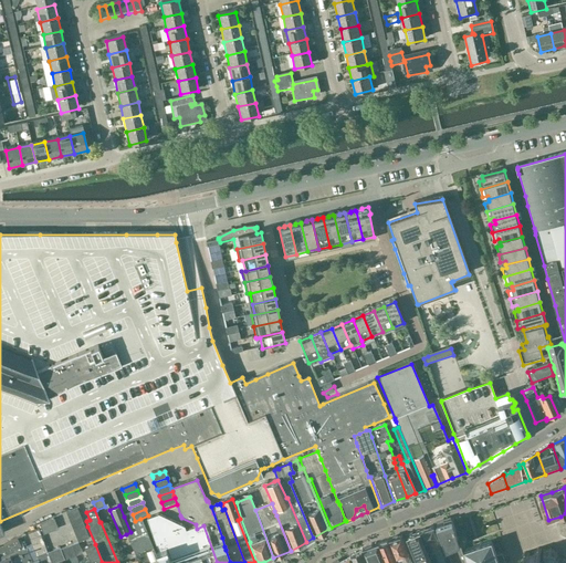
[(66,514),(69,521),(80,517),(77,510),(66,514)]
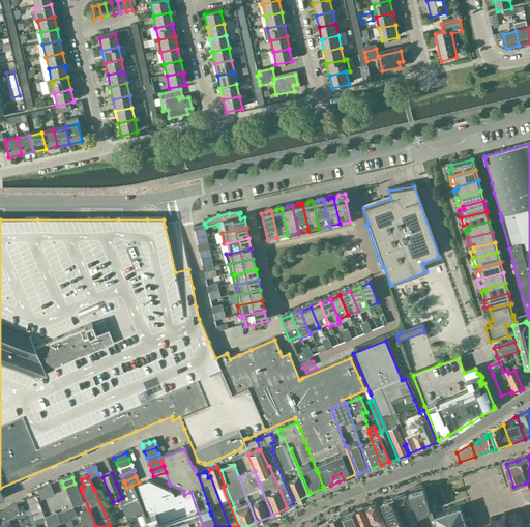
[(148,526),(145,518),(131,486),(126,488),(124,481),(123,480),(116,484),(122,498),(118,500),(129,526),(148,526)]
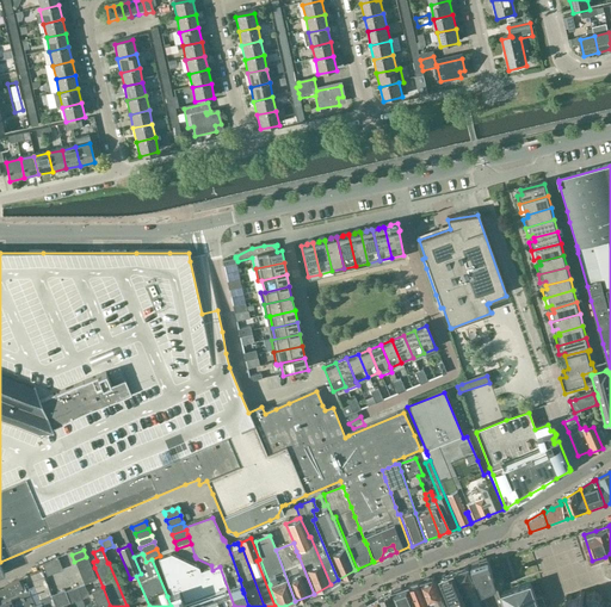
[(86,557),(74,562),(76,568),(88,563),(86,557)]
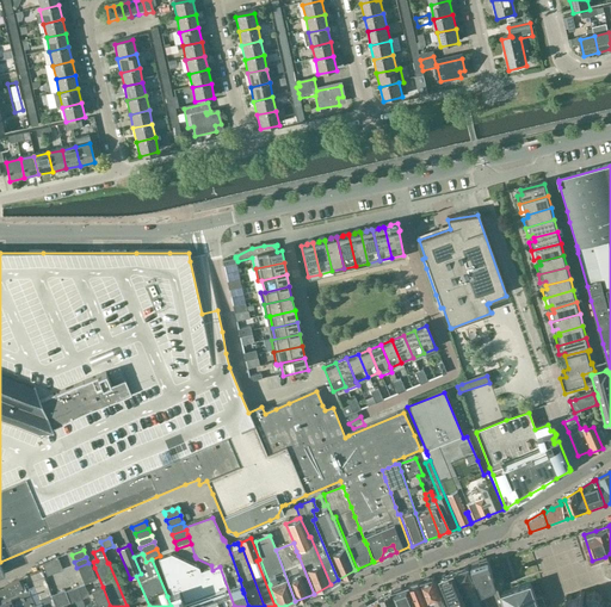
[(234,606),(220,567),(213,570),(201,574),(199,570),(171,557),(159,561),(171,595),(167,596),(171,606),(234,606)]
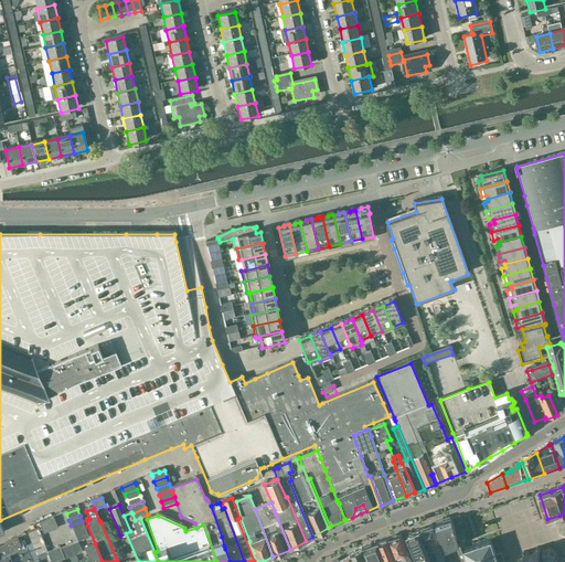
[(46,521),(48,521),(52,532),(57,530),(53,518),(46,521)]
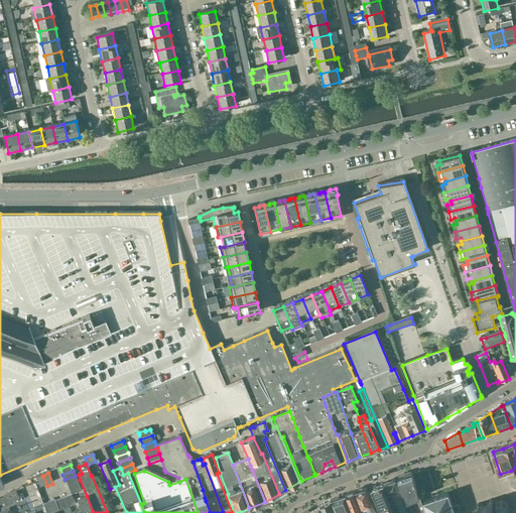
[(47,486),(43,476),(35,479),(39,489),(47,486)]
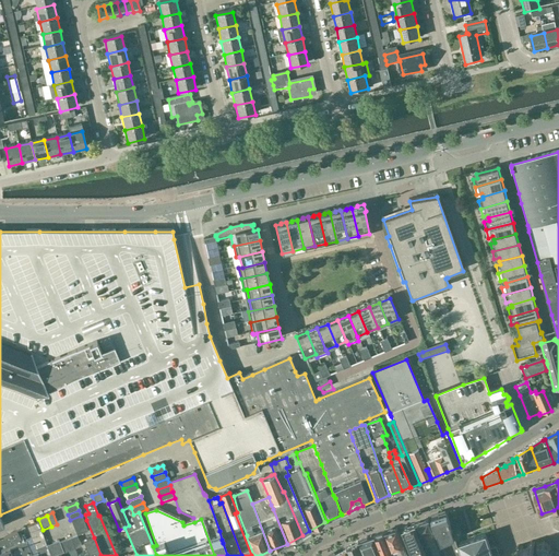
[(83,521),(81,516),(70,520),(72,525),(83,521)]
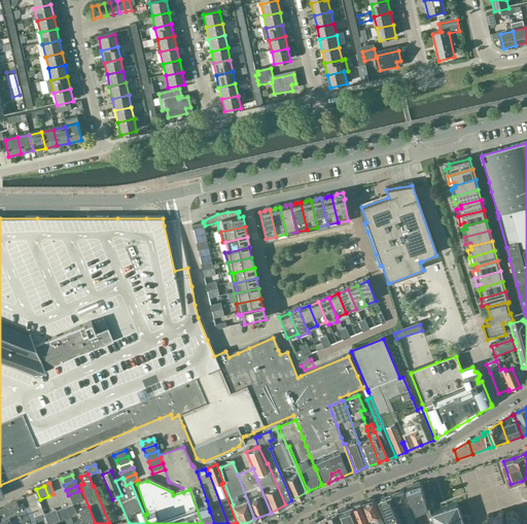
[(433,523),(421,486),(407,491),(416,514),(420,523),(433,523)]
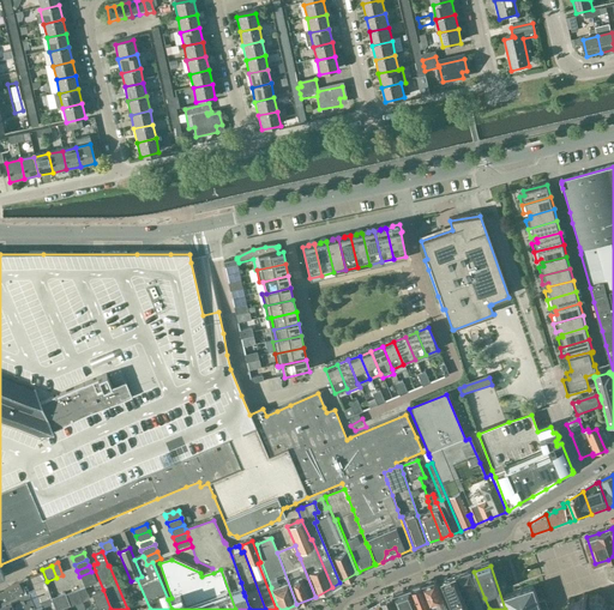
[(79,577),(82,583),(94,579),(91,572),(79,577)]
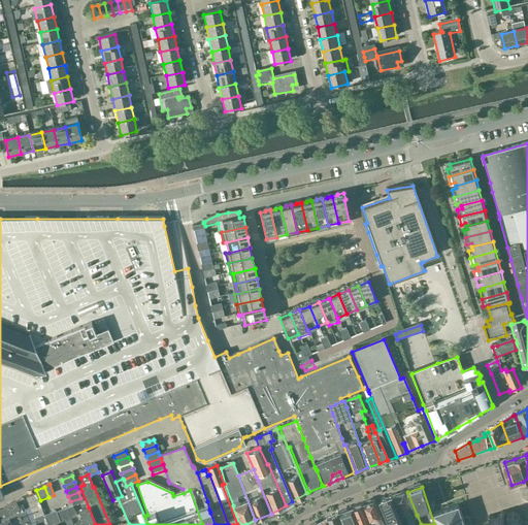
[(418,524),(405,492),(393,496),(404,524),(418,524)]
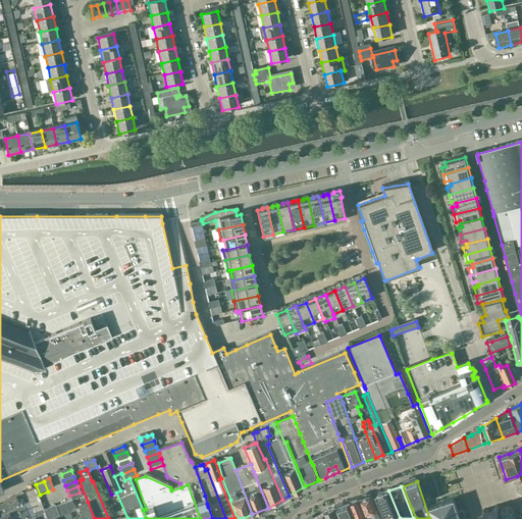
[(28,499),(38,495),(36,489),(25,494),(28,499)]
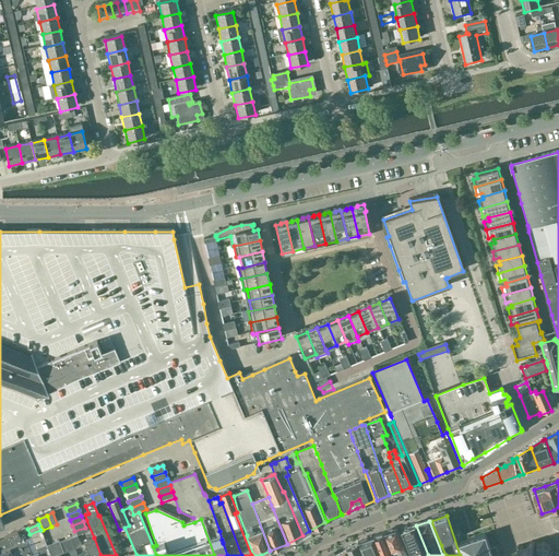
[(415,527),(403,531),(413,555),(428,555),(416,525),(415,525),(415,527)]
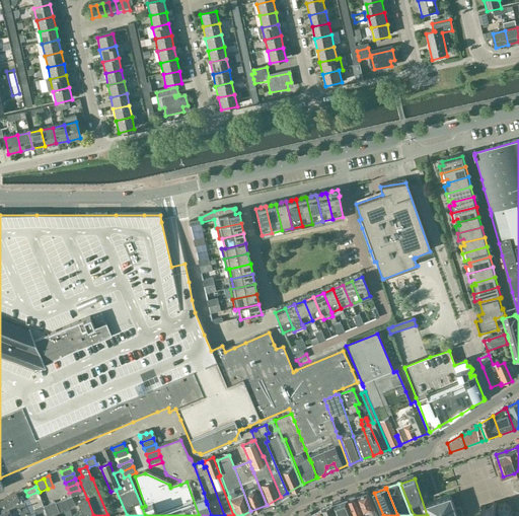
[(71,499),(72,499),(81,495),(79,490),(69,493),(71,499)]
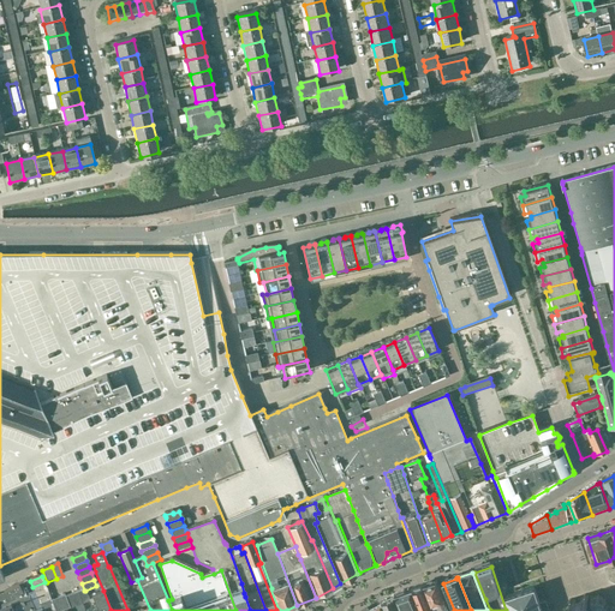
[(47,588),(45,582),(33,587),(35,593),(47,588)]
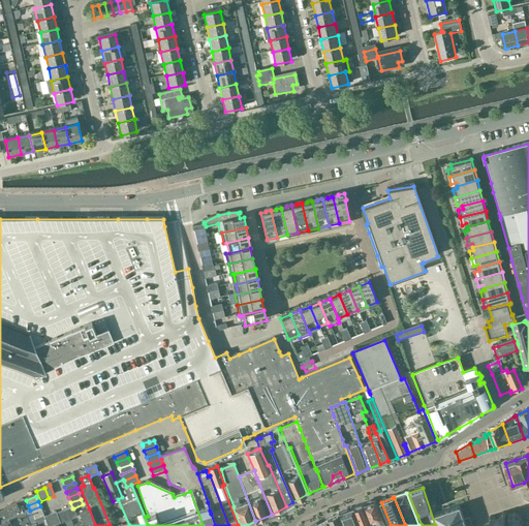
[(383,525),(375,503),(364,506),(371,524),(372,523),(373,525),(383,525)]
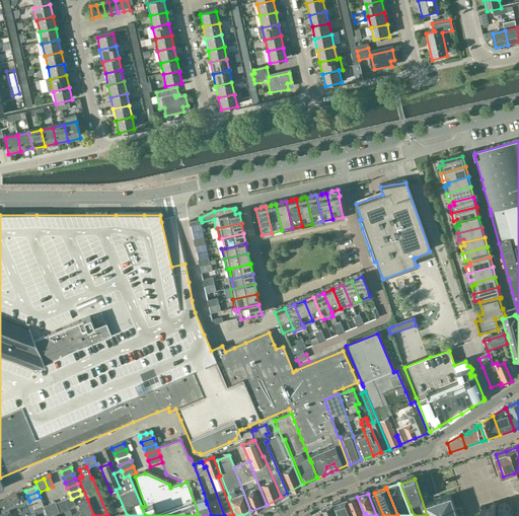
[(0,502),(0,515),(28,515),(23,504),(20,506),(16,495),(0,502)]
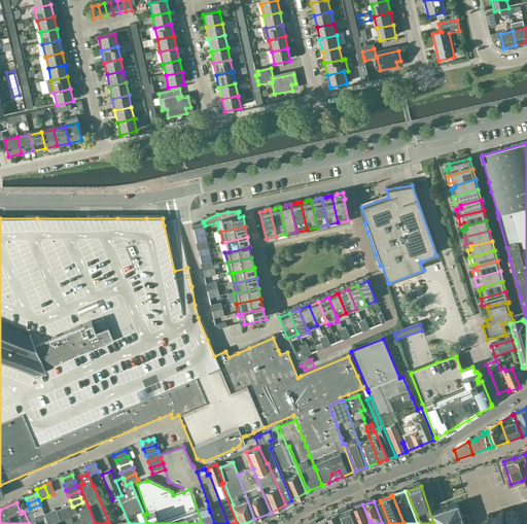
[(30,509),(32,514),(41,510),(40,504),(30,509)]
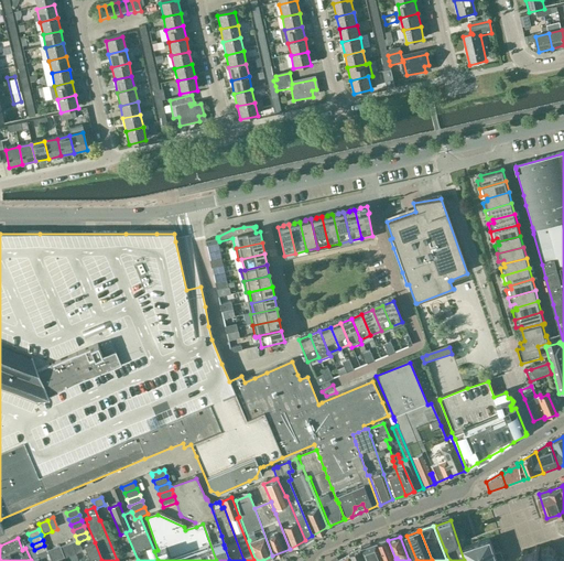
[(398,560),(397,558),(396,559),(388,540),(377,545),(383,560),(398,560)]
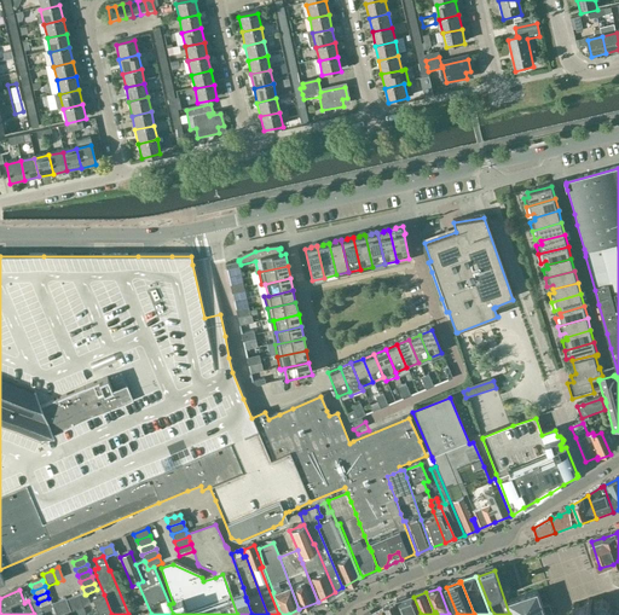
[(544,614),(544,611),(543,610),(538,593),(509,604),(513,614),(544,614)]
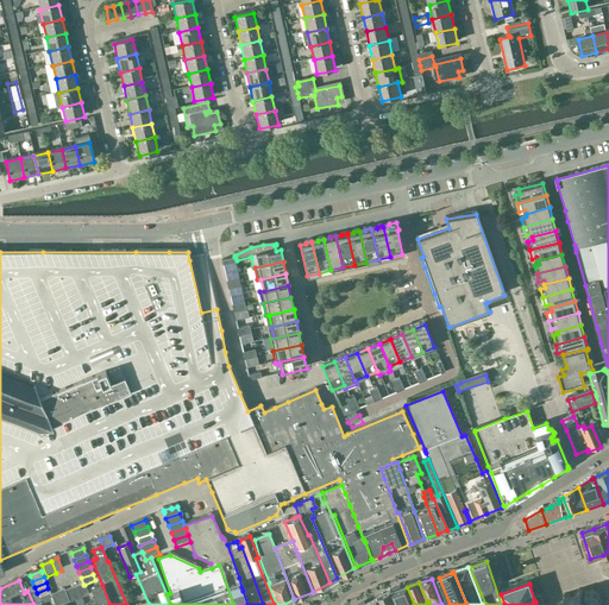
[(83,585),(77,587),(80,593),(82,599),(89,597),(85,585),(83,585)]
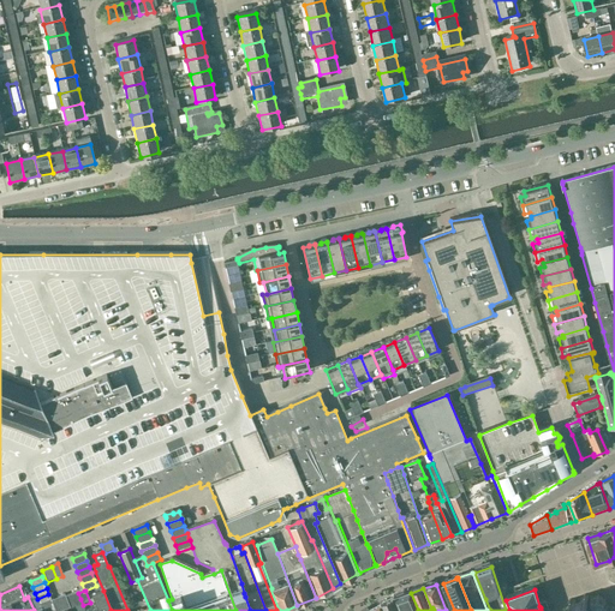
[(111,610),(103,591),(99,592),(99,593),(91,597),(93,599),(97,609),(94,610),(111,610)]
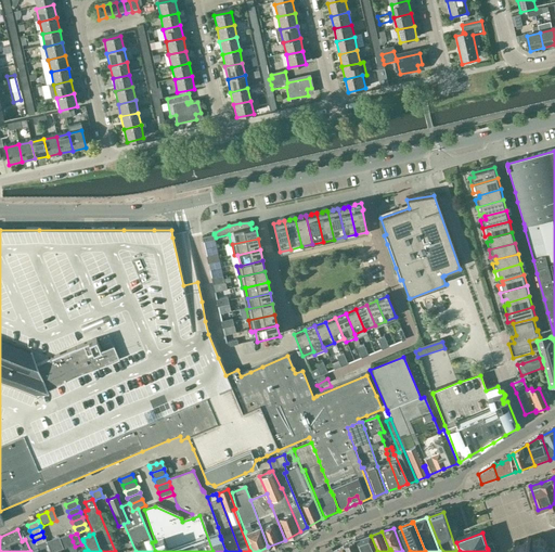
[(71,536),(65,538),(69,549),(74,548),(75,547),(73,541),(71,536)]
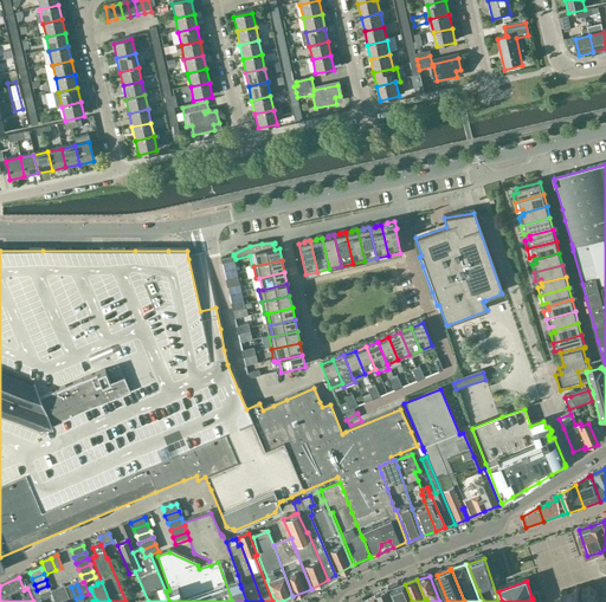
[(412,601),(405,584),(388,590),(393,601),(412,601)]
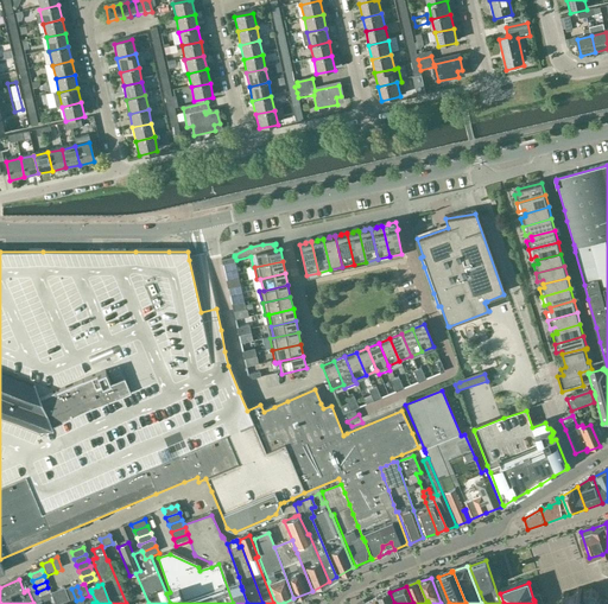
[(48,587),(37,592),(39,598),(50,593),(48,587)]
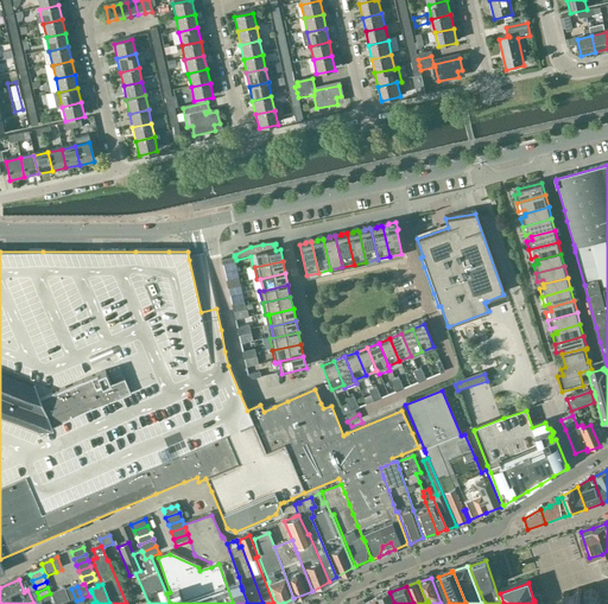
[(64,589),(57,592),(61,603),(69,603),(65,591),(64,589)]
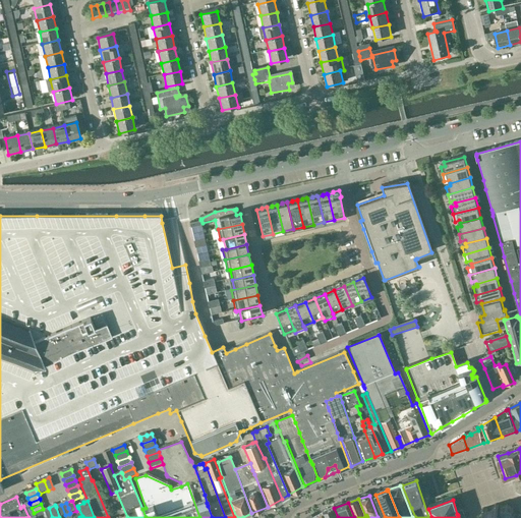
[(61,505),(56,507),(59,517),(61,517),(65,515),(61,505)]
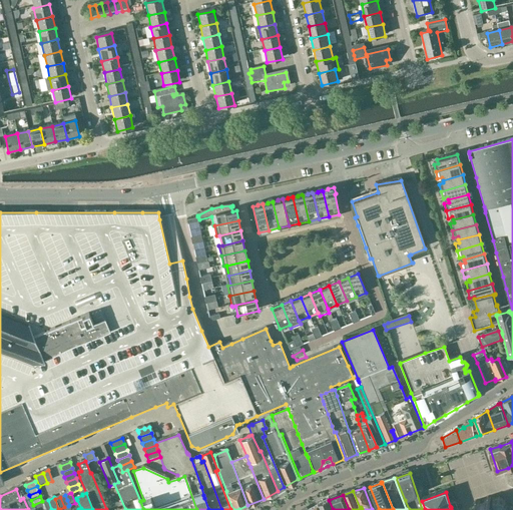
[(48,500),(43,502),(44,507),(45,509),(51,509),(48,500)]
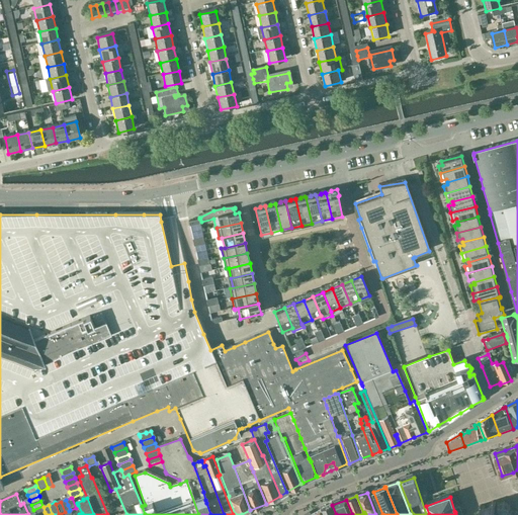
[(336,514),(332,505),(323,509),(325,514),(336,514)]
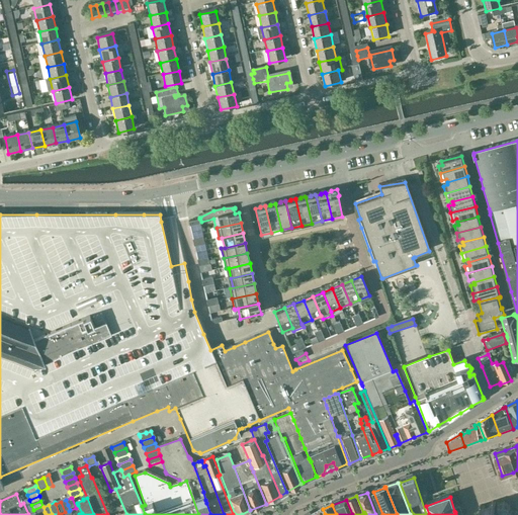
[(511,514),(511,513),(509,508),(504,505),(498,507),(496,511),(494,505),(487,508),(480,510),(482,514),(511,514)]
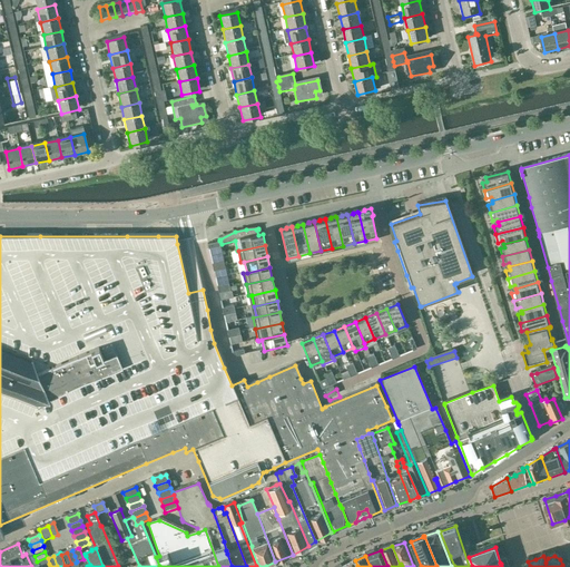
[(47,557),(37,561),(38,566),(45,566),(49,564),(48,558),(47,557)]
